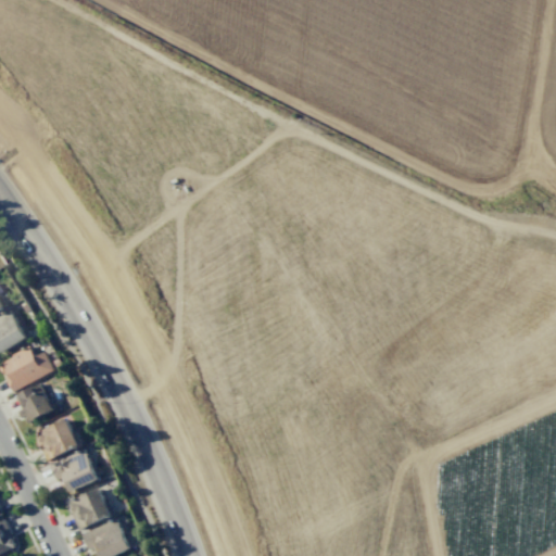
[(0,314),(10,308),(27,337),(2,353),(0,349),(0,314)]
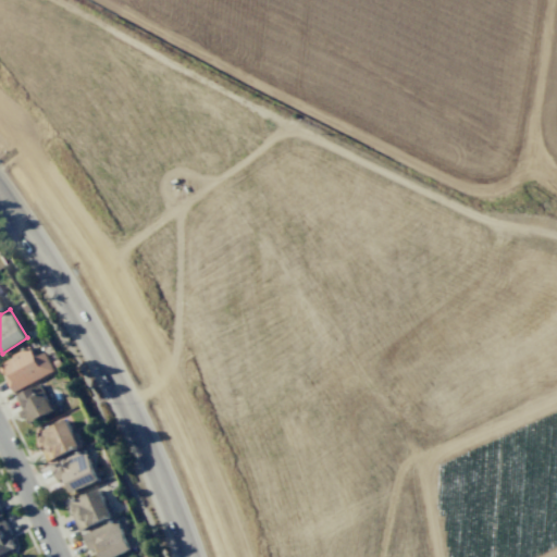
[(44,351),(53,370),(13,392),(5,379),(8,378),(0,364),(13,357),(12,355),(29,345),(35,356),(44,351)]
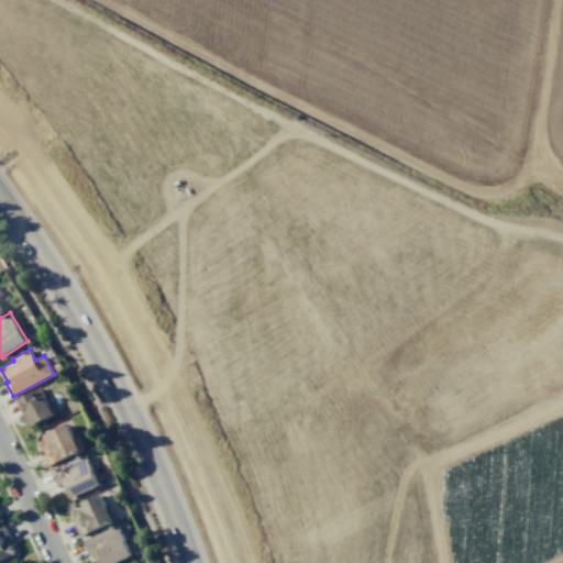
[(57,362),(62,368),(56,372),(53,364),(57,362)]
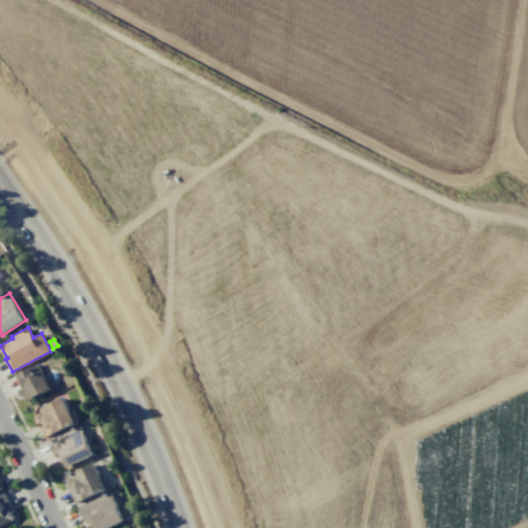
[(38,363),(52,388),(27,401),(24,396),(23,397),(19,390),(22,388),(14,375),(38,363)]
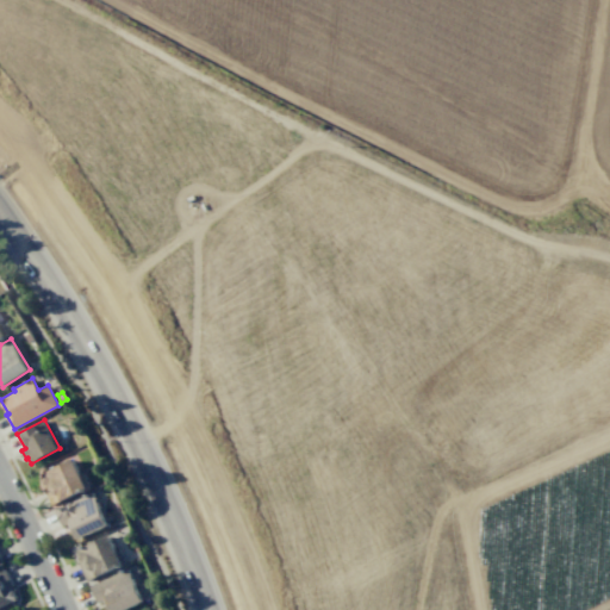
[(74,458),(88,489),(53,506),(41,484),(43,483),(41,477),(42,475),(42,474),(74,458)]
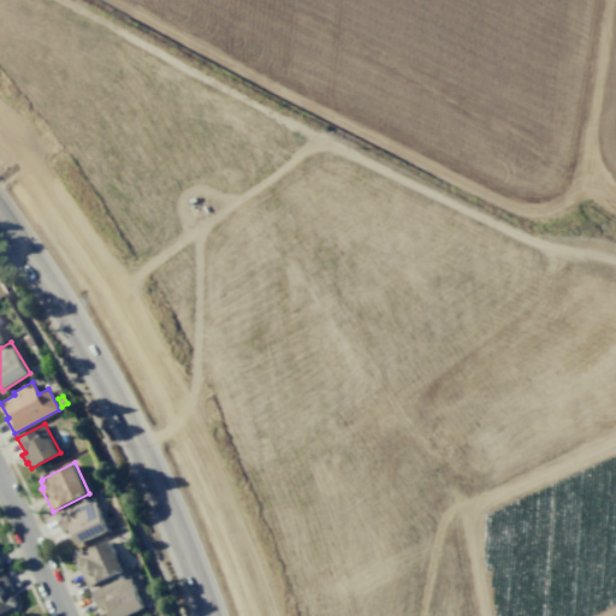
[(110,529),(80,544),(75,534),(71,537),(67,528),(63,531),(55,514),(94,496),(110,529)]
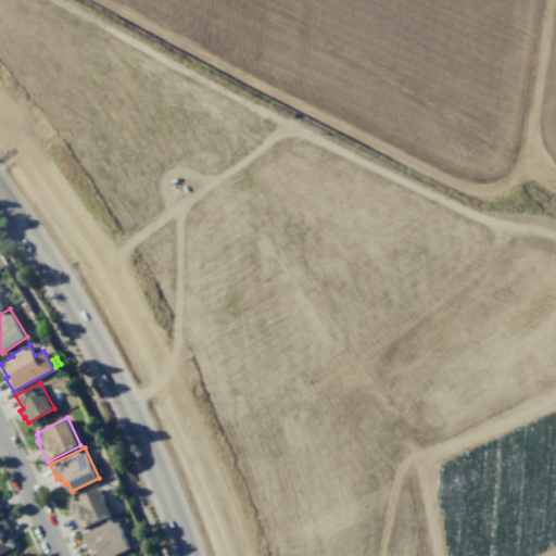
[(100,487),(112,514),(79,529),(71,510),(72,509),(70,504),(71,503),(71,501),(100,487)]
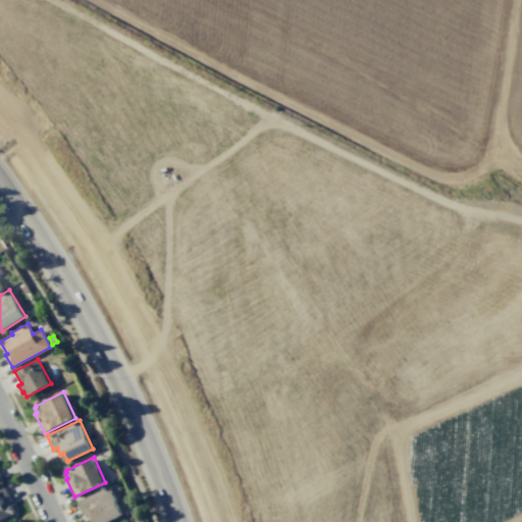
[(96,521),(104,521),(122,514),(109,485),(76,501),(84,515),(88,513),(91,519),(94,518),(96,521)]
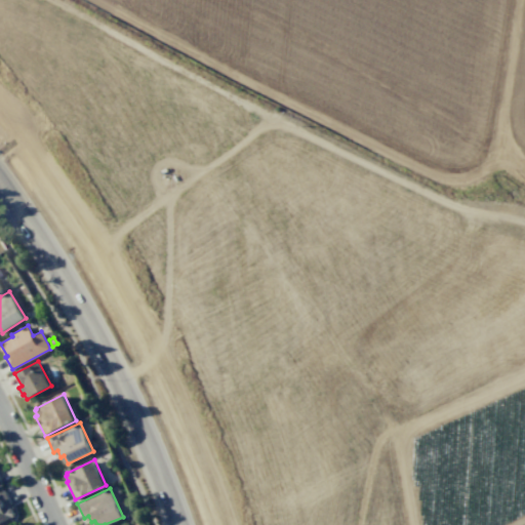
[(0,490),(4,489),(12,507),(11,508),(13,514),(12,514),(13,516),(0,522),(0,490)]
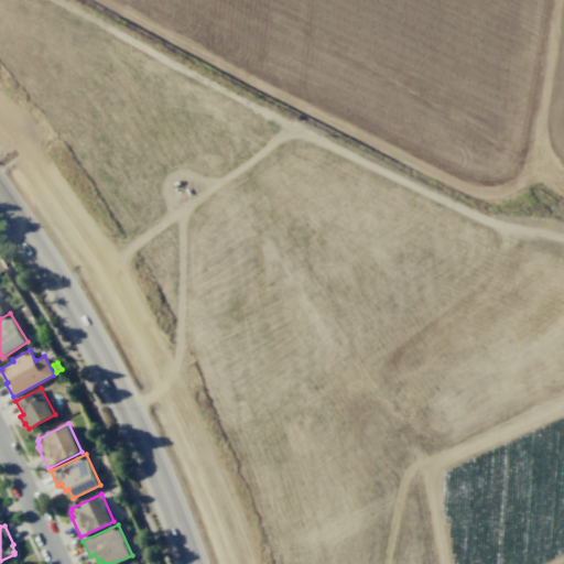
All buildings are outlined.
